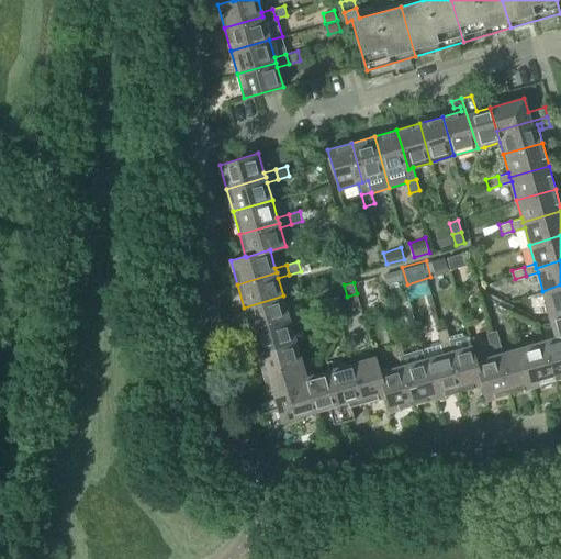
[(549,314),(560,310),(560,284),(542,291),(549,314)]
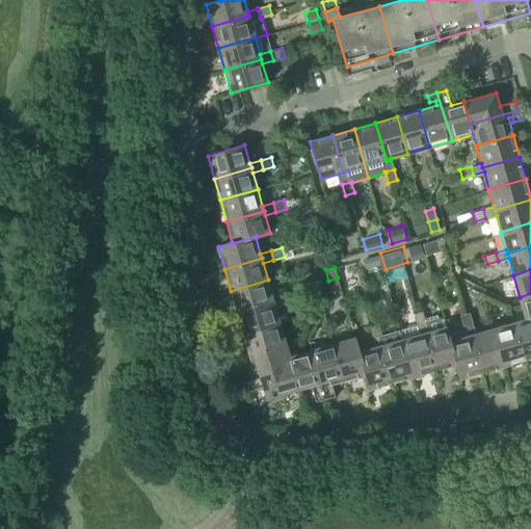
[(338,278),(328,281),(332,291),(341,288),(338,278)]
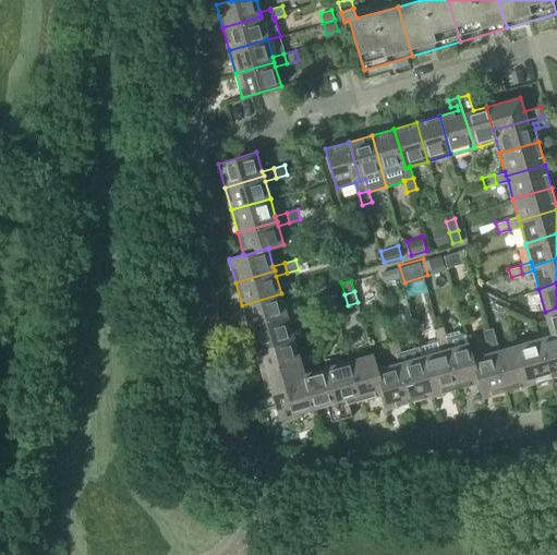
[(242,305),(249,328),(288,316),(287,312),(281,293),(242,305)]
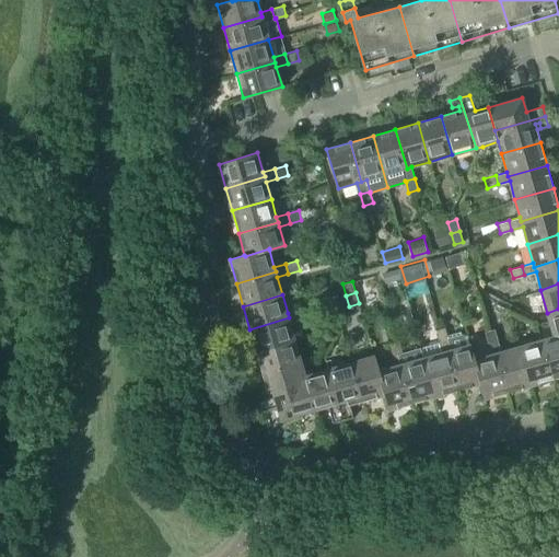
[(299,310),(302,320),(313,316),(310,306),(299,310)]
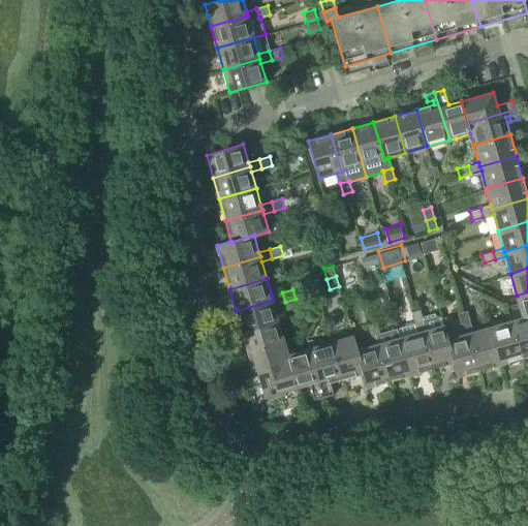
[(527,291),(517,296),(519,302),(524,317),(527,316),(527,291)]
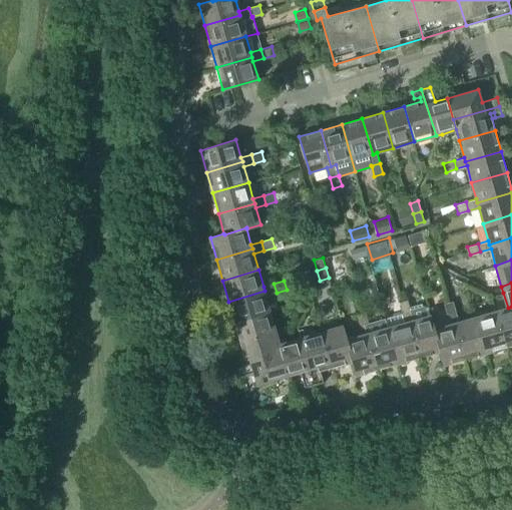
[(228,302),(234,322),(271,312),(266,296),(277,293),(274,284),(264,287),(265,291),(228,302)]
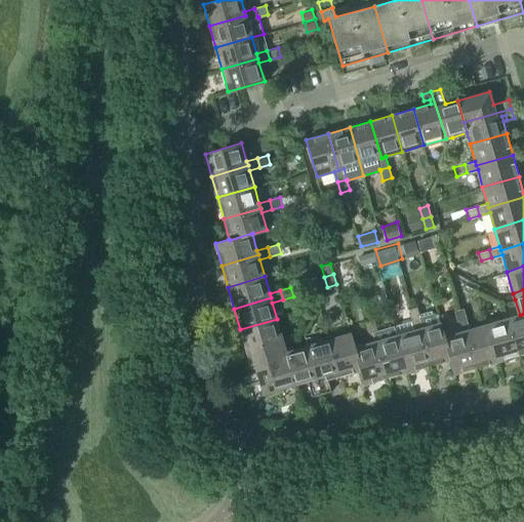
[(408,309),(411,319),(420,317),(419,313),(417,306),(408,309)]
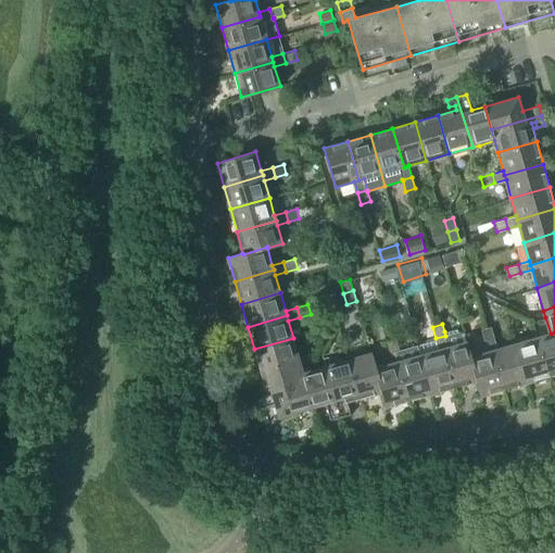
[(482,329),(486,340),(494,337),(491,326),(482,329)]
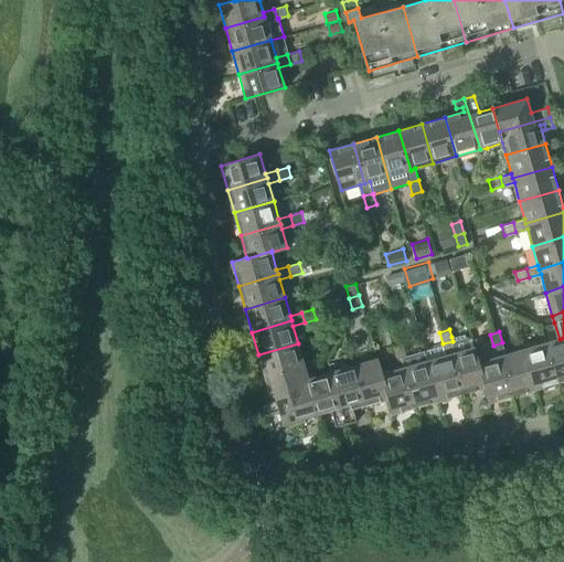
[(443,343),(446,354),(451,353),(463,393),(485,386),(486,386),(478,362),(479,362),(472,337),(465,333),(451,337),(453,341),(443,343)]
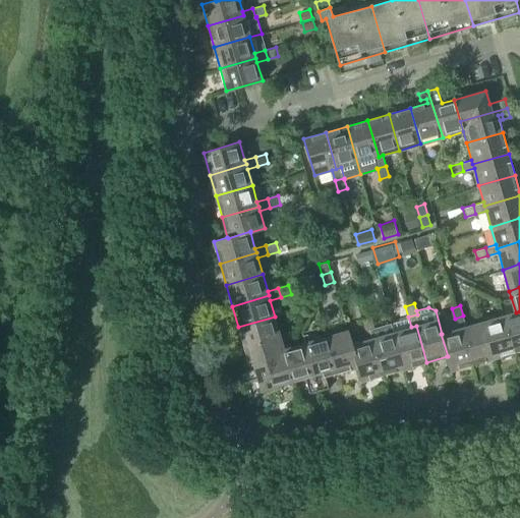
[(519,311),(516,312),(505,315),(515,352),(519,350),(519,311)]
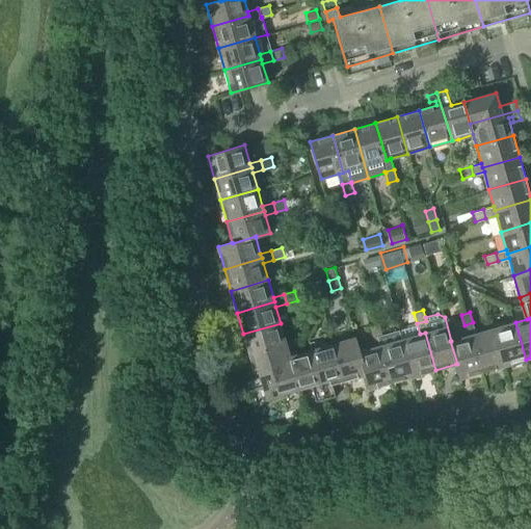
[(370,325),(373,336),(382,334),(379,322),(370,325)]
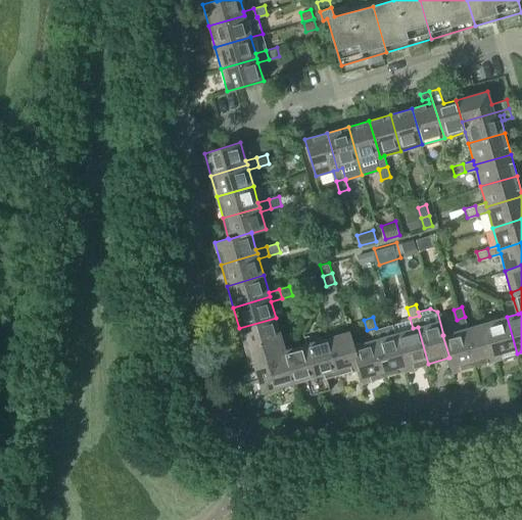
[(457,320),(460,330),(464,329),(474,366),(495,360),(484,323),(468,328),(465,317),(457,320)]
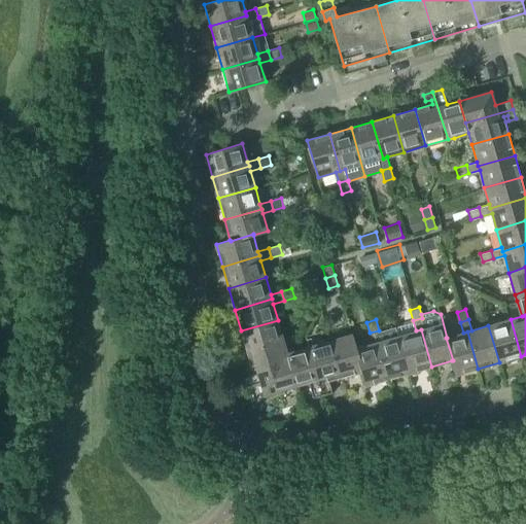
[(511,319),(488,325),(499,362),(521,356),(511,319)]
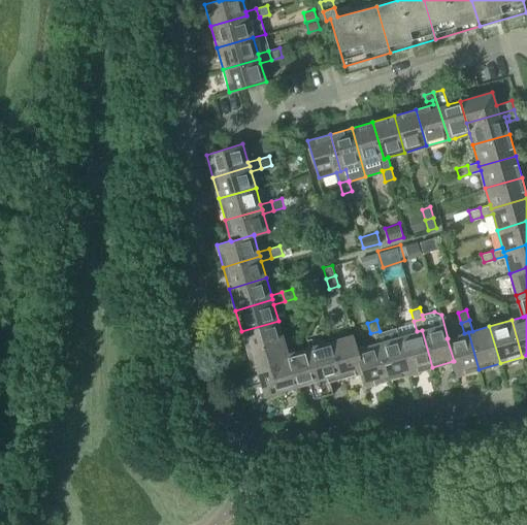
[(241,331),(248,353),(285,342),(278,321),(241,331)]
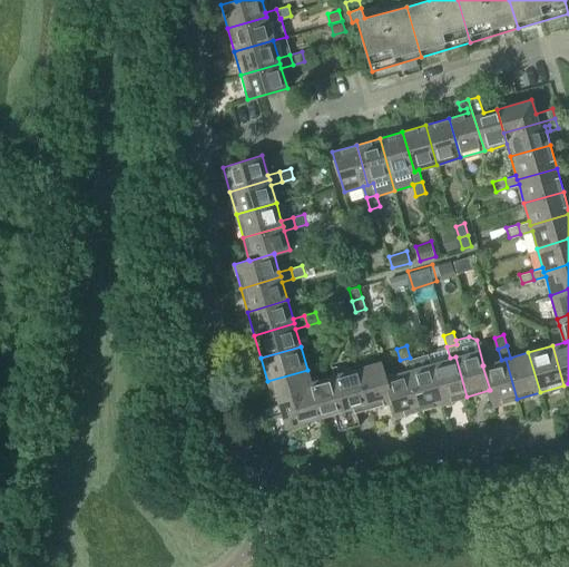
[(400,360),(403,372),(409,370),(420,410),(443,403),(432,363),(429,352),(410,358),(400,360)]
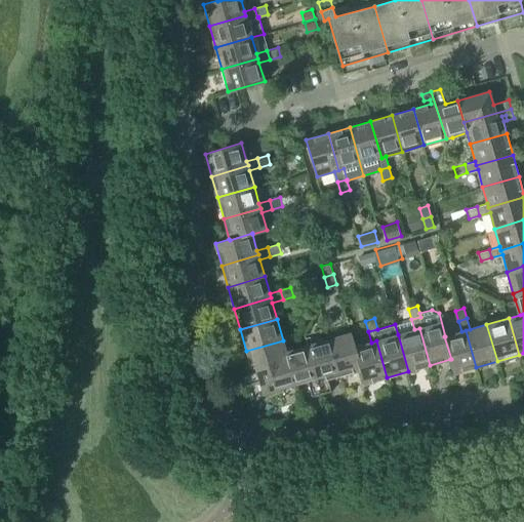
[(414,329),(398,334),(408,371),(430,365),(419,328),(414,329)]
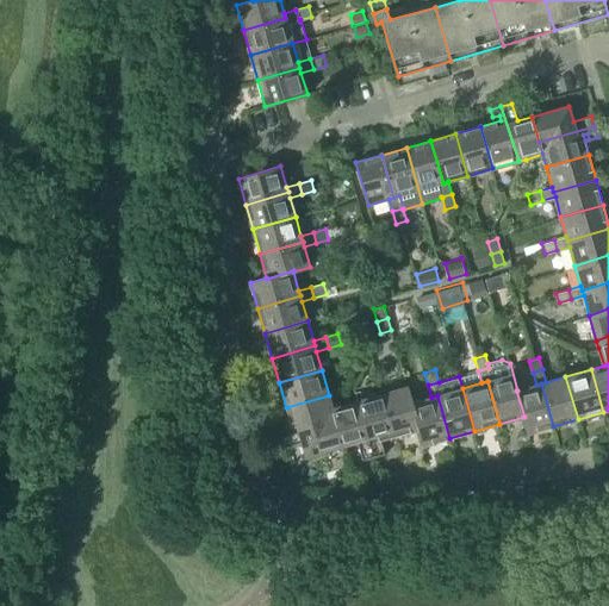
[(536,385),(517,391),(516,391),(524,417),(523,417),(528,433),(553,426),(541,383),(536,385)]
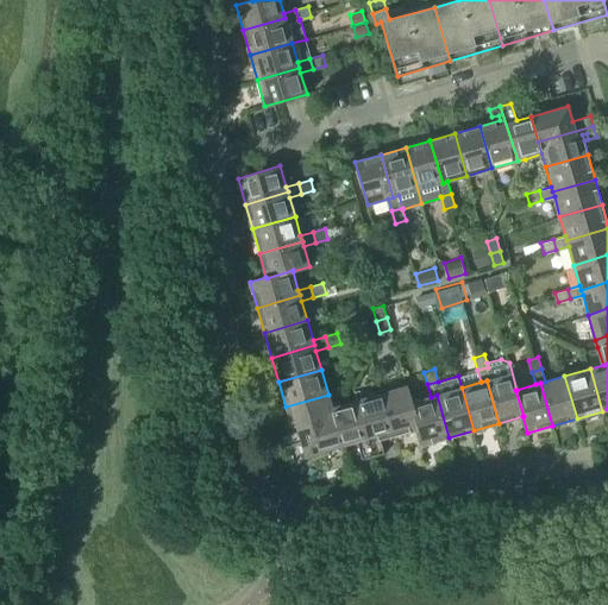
[(408,385),(382,394),(394,435),(418,429),(419,428),(412,402),(413,402),(408,385)]
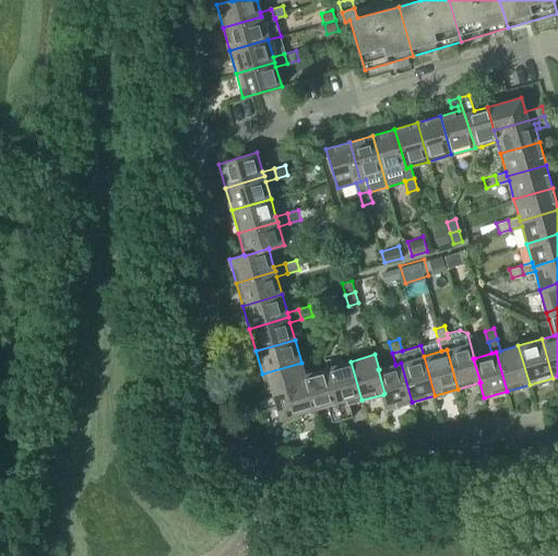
[(351,362),(328,368),(343,418),(353,415),(351,409),(344,410),(343,406),(361,400),(351,362)]
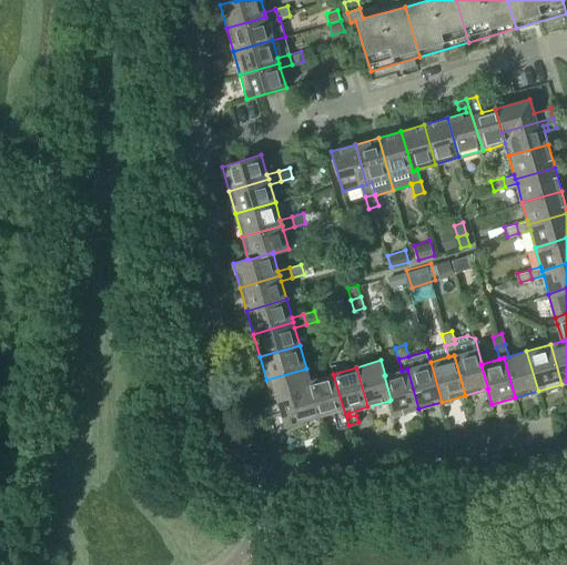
[(259,396),(262,406),(313,391),(310,381),(306,369),(266,380),(271,393),(272,399),(267,400),(266,394),(259,396)]
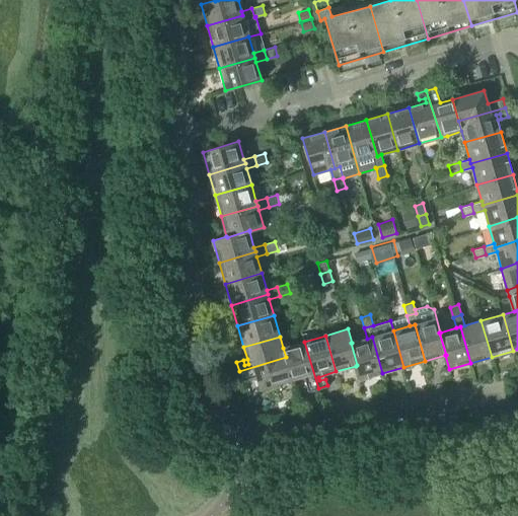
[(367,339),(352,343),(351,343),(357,365),(356,366),(360,379),(382,373),(372,337),(367,339)]
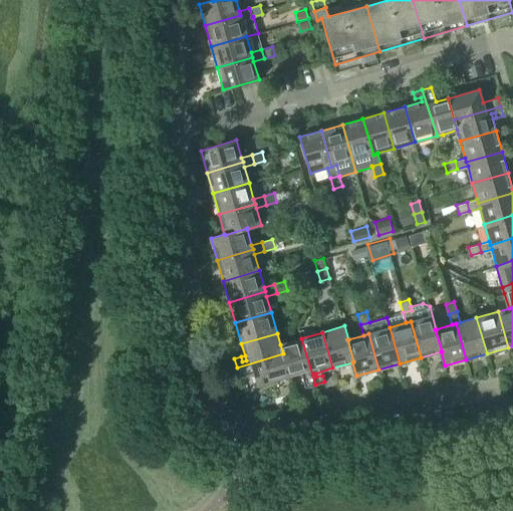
[(295,339),(280,344),(283,353),(289,375),(301,371),(306,387),(315,385),(301,338),(300,338),(295,339)]
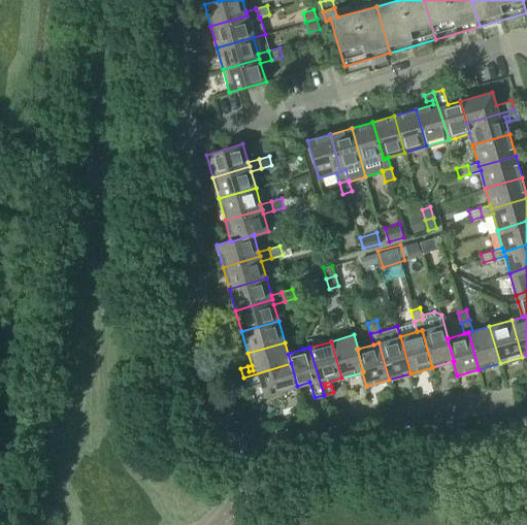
[(291,363),(243,378),(245,387),(261,382),(265,395),(297,386),(291,363)]
